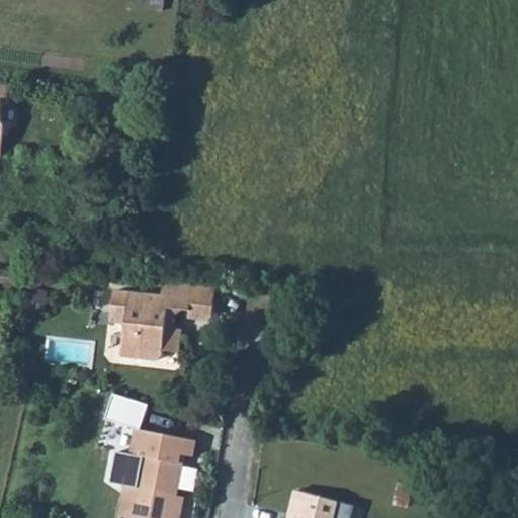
[(0,84),(0,135),(5,136),(7,126),(2,119),(3,103),(9,104),(11,86),(0,84)]
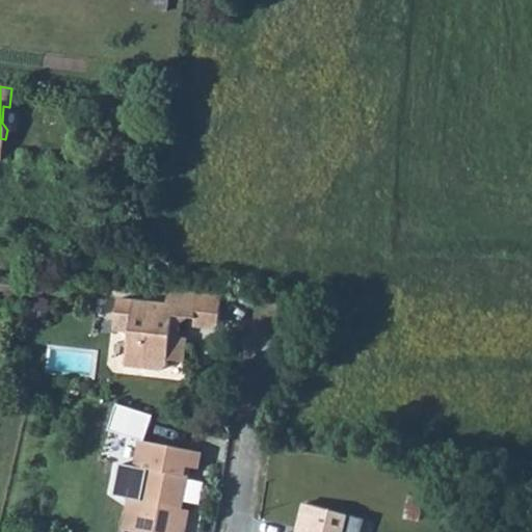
[(168,289),(167,304),(118,298),(114,330),(130,333),(126,366),(161,370),(168,365),(168,361),(185,363),(188,338),(178,337),(180,324),(188,318),(194,319),(201,327),(215,329),(219,325),(222,295),(196,291),(168,289)]
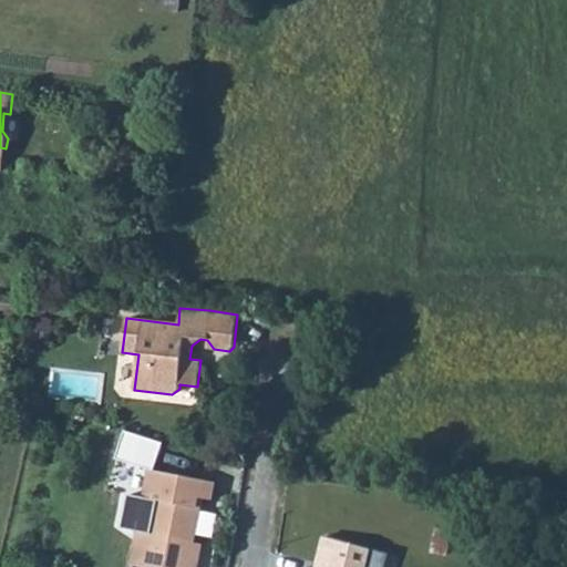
[(135,542),(131,565),(141,566),(197,566),(203,544),(194,543),(203,498),(212,500),(215,482),(150,470),(145,496),(157,497),(152,534),(150,545),(135,542)]
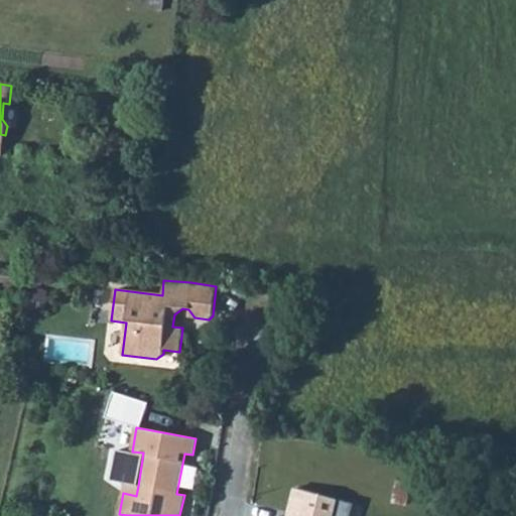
[(123,493),(136,496),(138,486),(125,484),(123,493)]
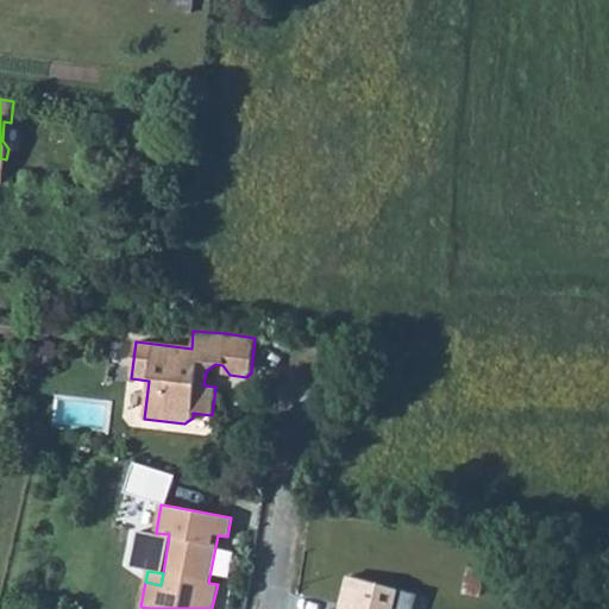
[(391,608),(397,590),(344,577),(334,608),(391,608)]
